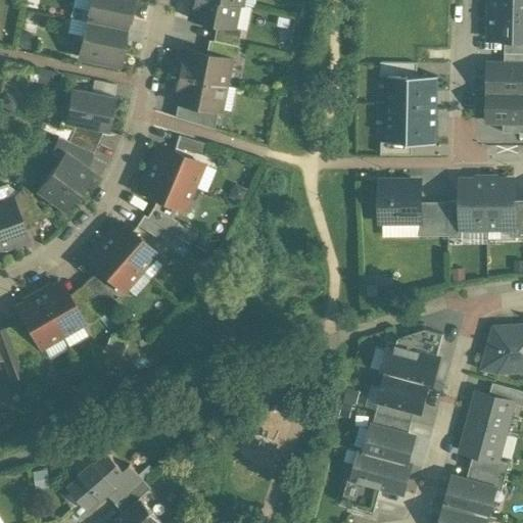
[(132,0),(89,0),(88,9),(89,9),(127,17),(129,17),(132,0)]
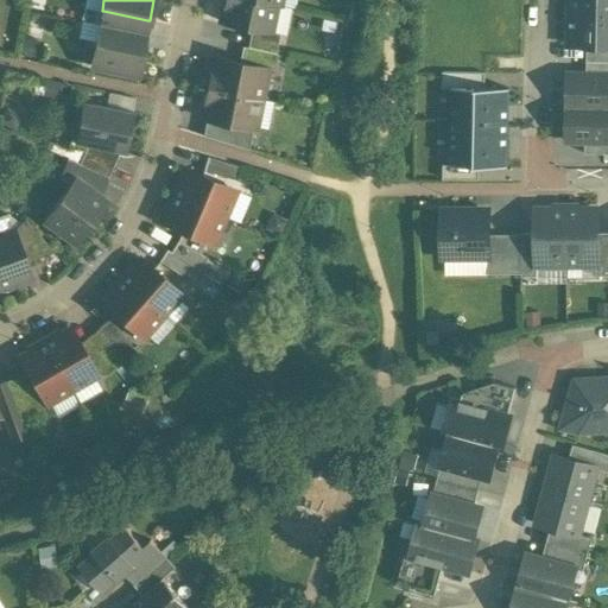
[(274,4),(254,0),(225,0),(221,21),(251,27),(268,31),(274,5),(274,4)]
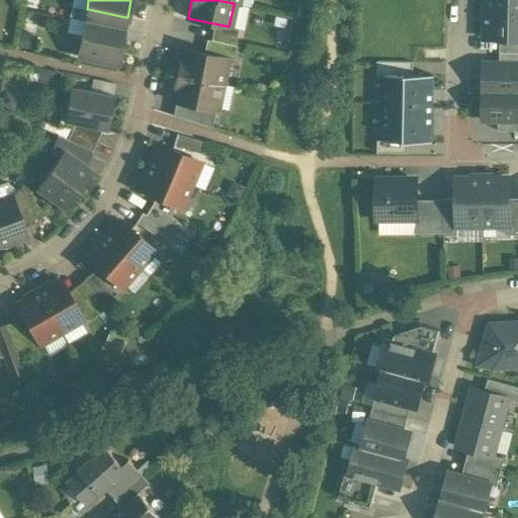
[(517,0),(485,0),(486,11),(517,11),(517,0)]
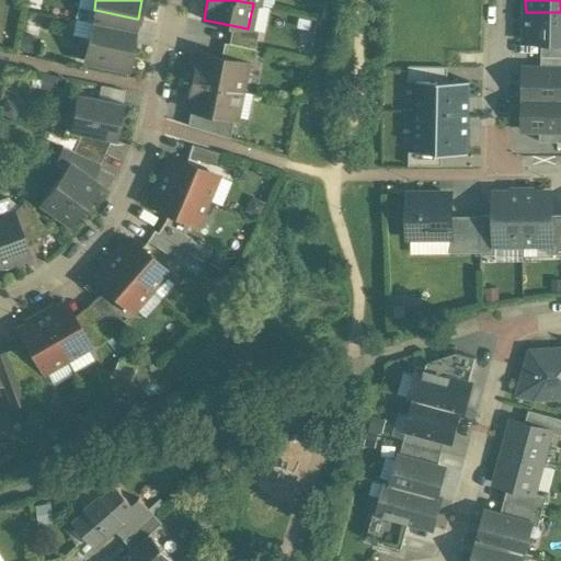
[(136,19),(95,10),(93,22),(134,31),(136,19)]
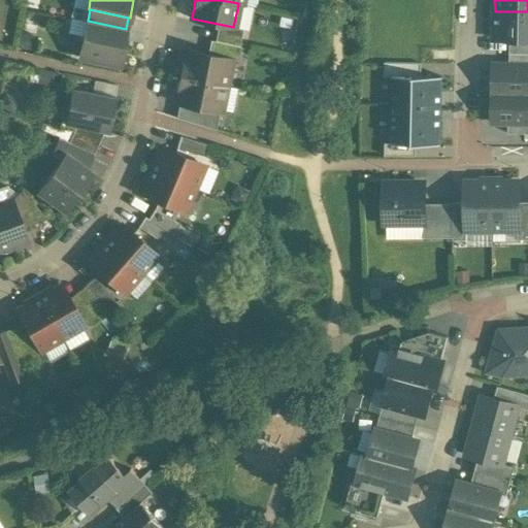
[(527,11),(495,11),(494,38),(509,38),(527,38),(527,11)]
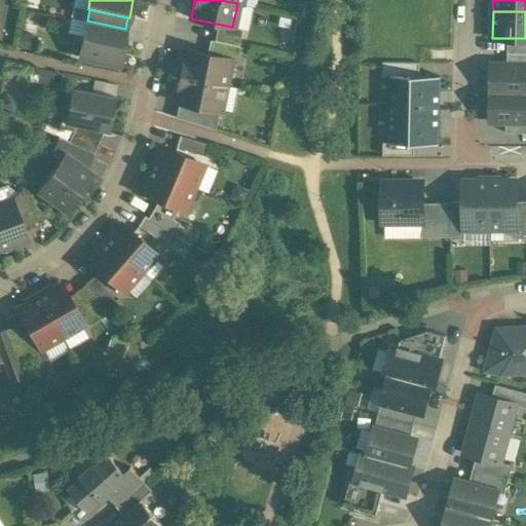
[(125,29),(87,21),(85,32),(123,39),(125,29)]
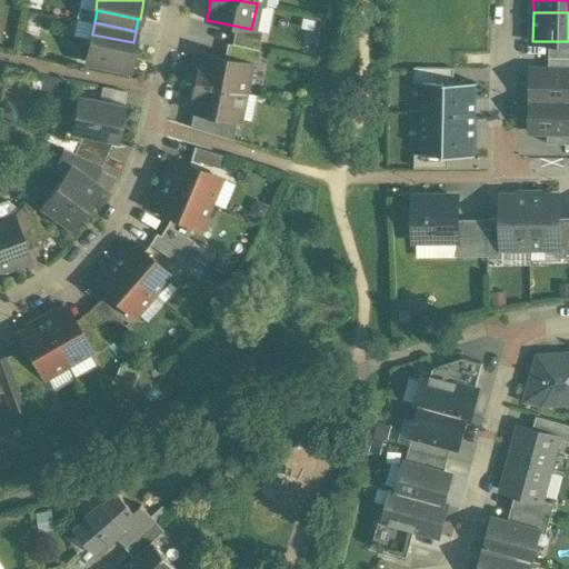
[(251,29),(235,26),(231,43),(258,49),(261,30),(251,29)]
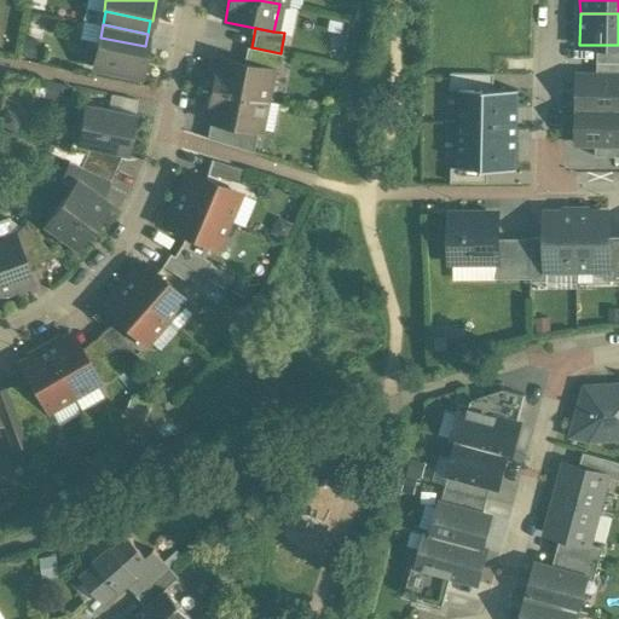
[(100,38),(98,36),(92,65),(140,75),(146,47),(145,46),(100,38)]
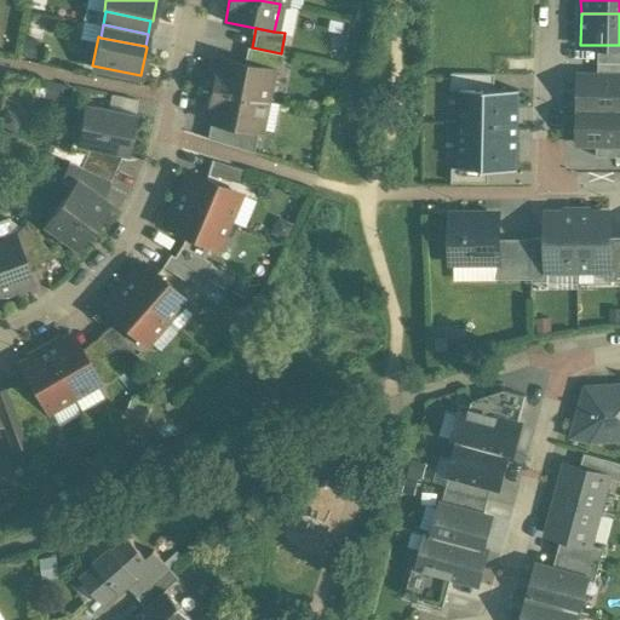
[(619,45),(598,45),(598,62),(619,62),(619,45)]
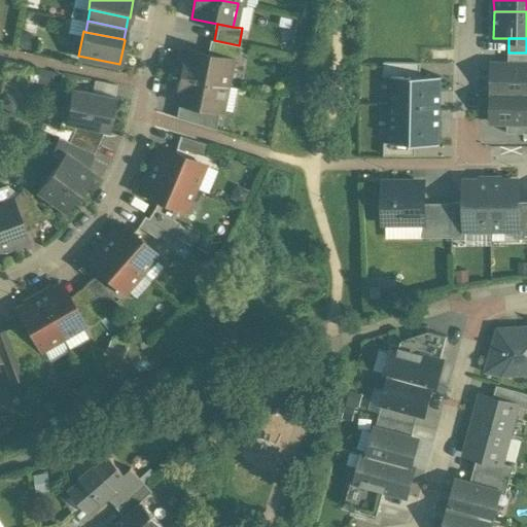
[(214,40),(210,40),(207,54),(230,59),(237,61),(240,46),(239,45),(214,40)]
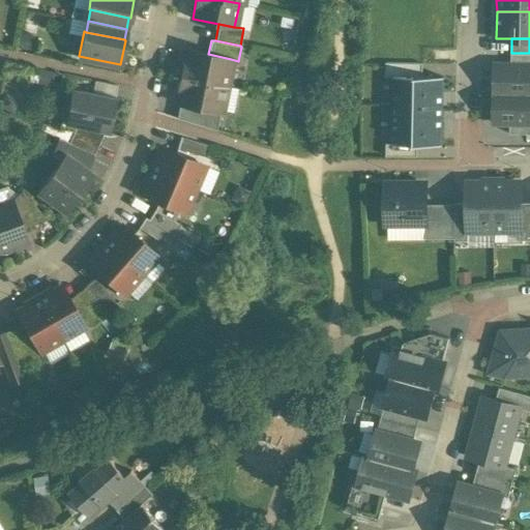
[(208,54),(186,50),(181,76),(226,85),(231,59),(208,54)]
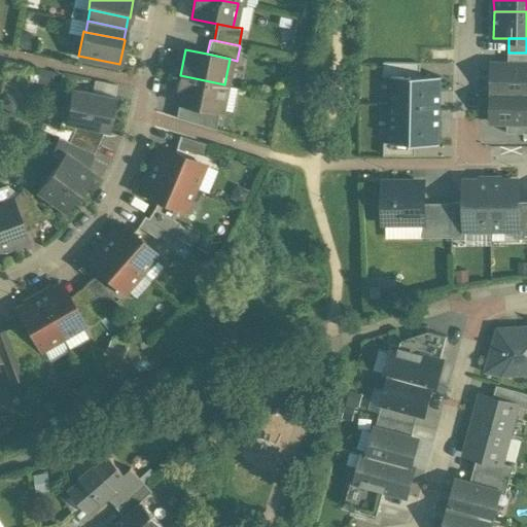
[(526,53),(508,53),(508,65),(526,65),(526,53)]
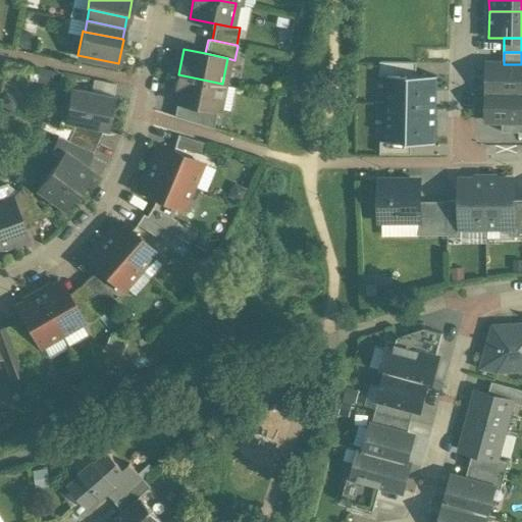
[(521,64),(504,64),(488,64),(487,92),(521,92),(521,64)]
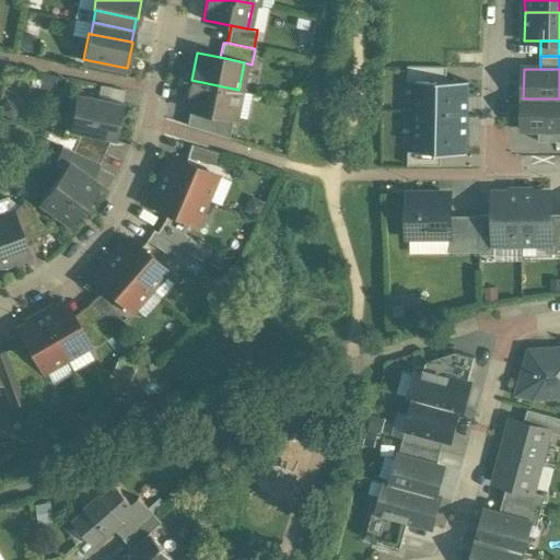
[(238,90),(191,80),(185,108),(189,109),(229,117),(233,118),(238,90)]
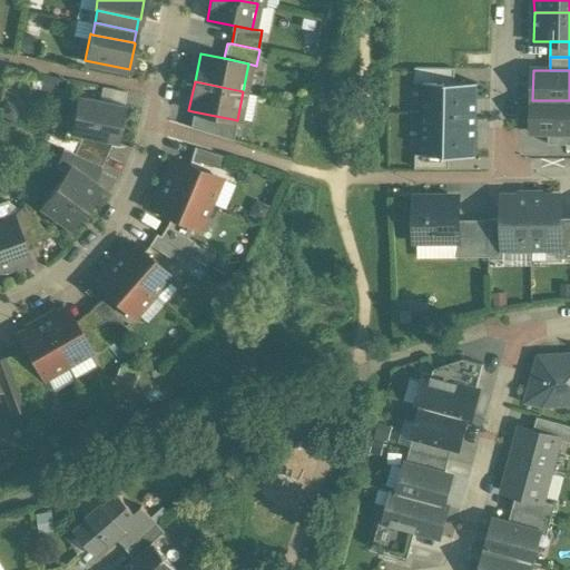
[(424,111),(477,112),(478,82),(425,81),(424,111)]
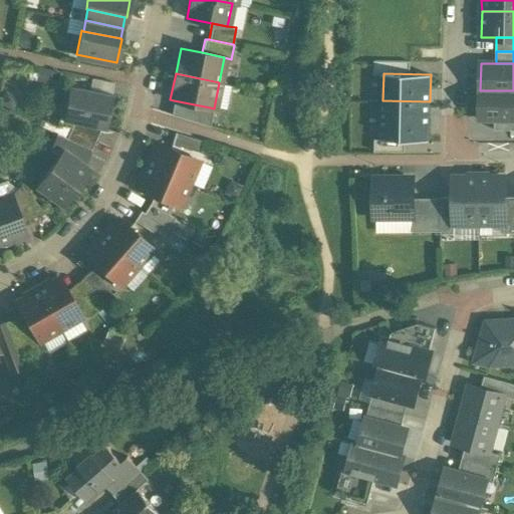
[(112,94),(69,85),(68,90),(64,89),(62,102),(65,102),(62,119),(74,122),(72,125),(96,137),(100,127),(105,129),(112,94)]
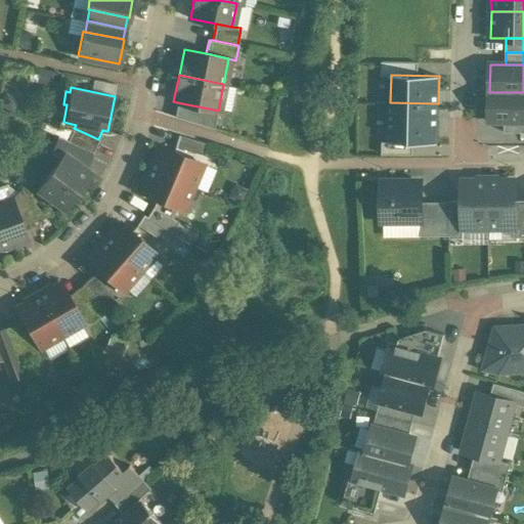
[(523,92),(489,92),(488,120),(505,120),(523,120),(523,92)]
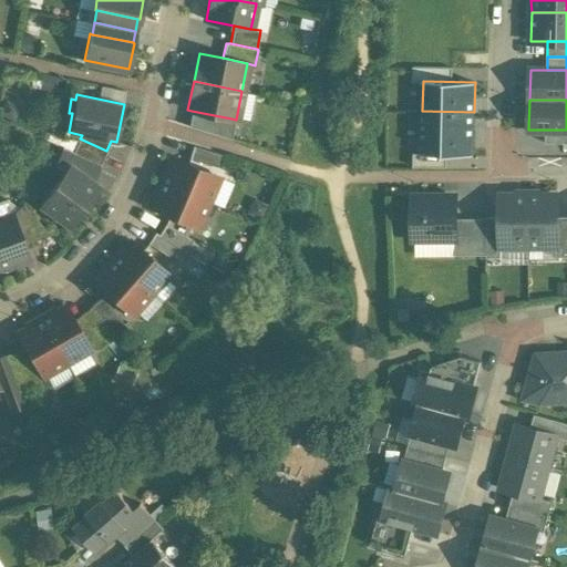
[(232,119),(192,111),(189,126),(227,137),(232,119)]
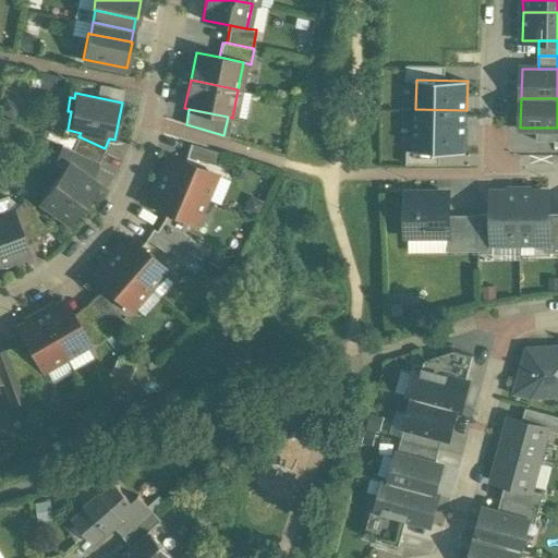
[(465,154),(466,110),(415,109),(414,152),(465,154)]
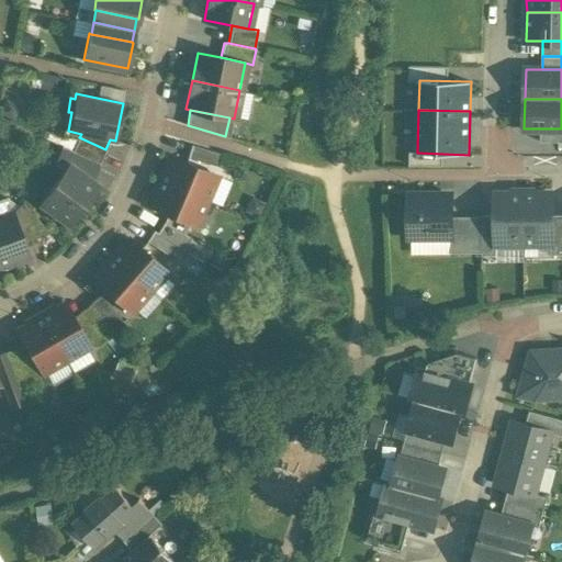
[(561,128),(541,128),(540,142),(561,142),(561,128)]
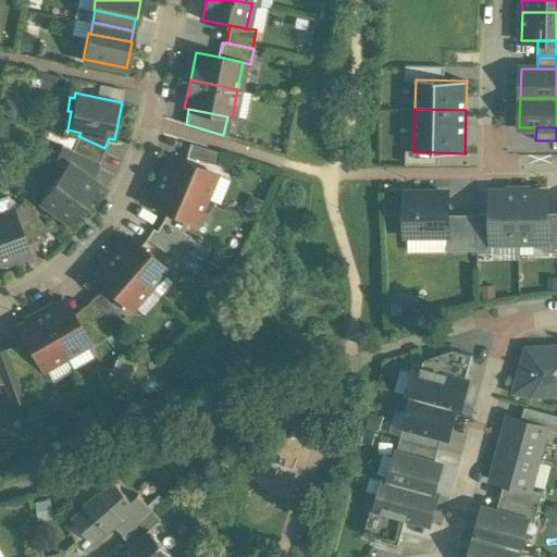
[(104,148),(78,136),(72,150),(98,162),(104,148)]
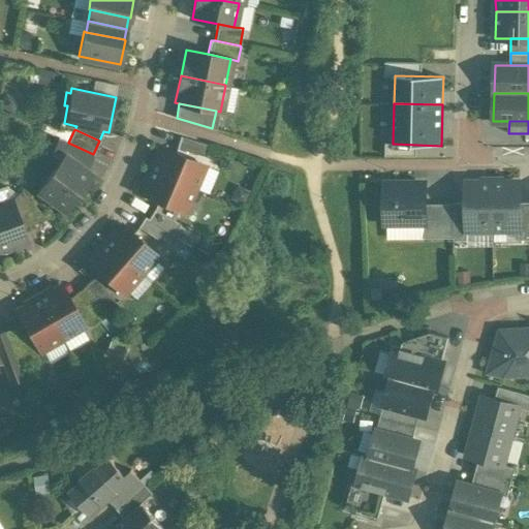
[(209,145),(180,136),(177,148),(205,156),(209,145)]
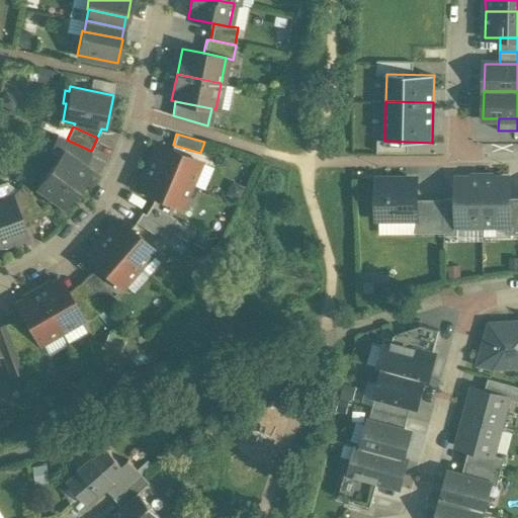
[(67,140),(59,136),(52,150),(61,154),(63,151),(84,166),(91,151),(67,140)]
